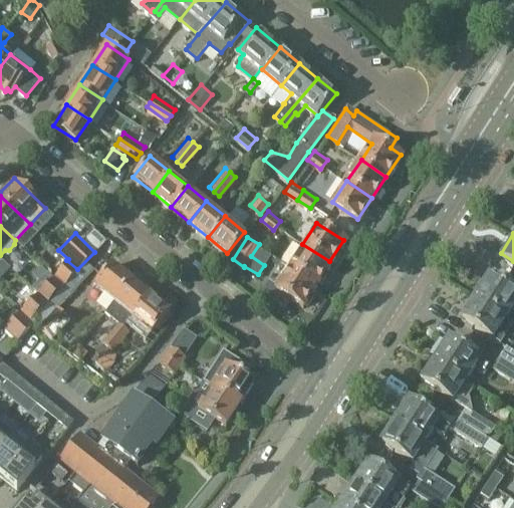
[(302,244),(288,265),(315,283),(329,261),(302,244)]
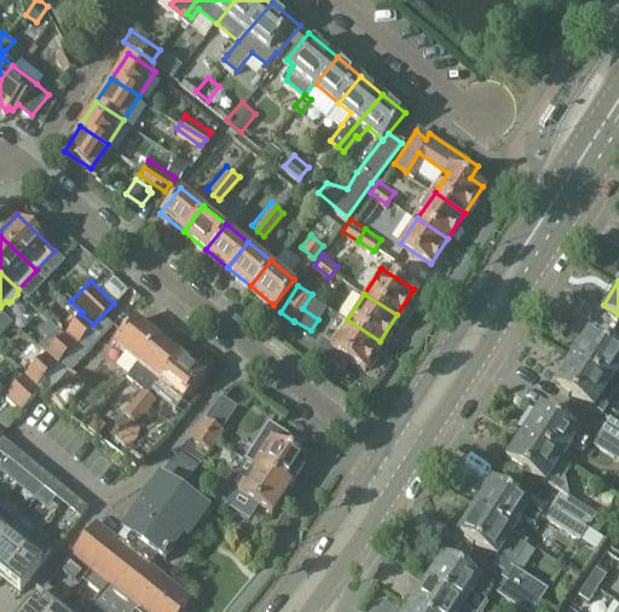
[(80,313),(62,332),(74,344),(93,324),(80,313)]
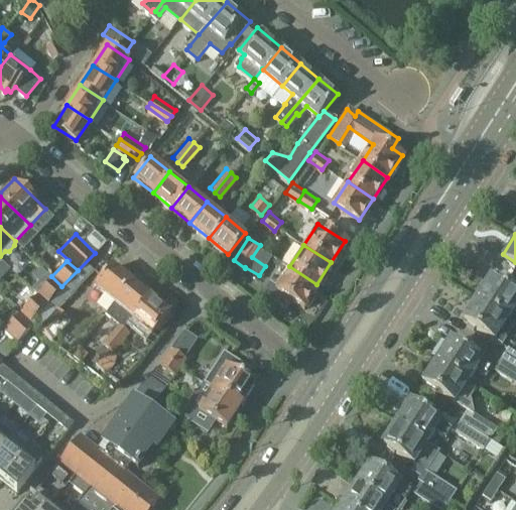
[(92,283),(112,299),(130,277),(110,261),(92,283)]
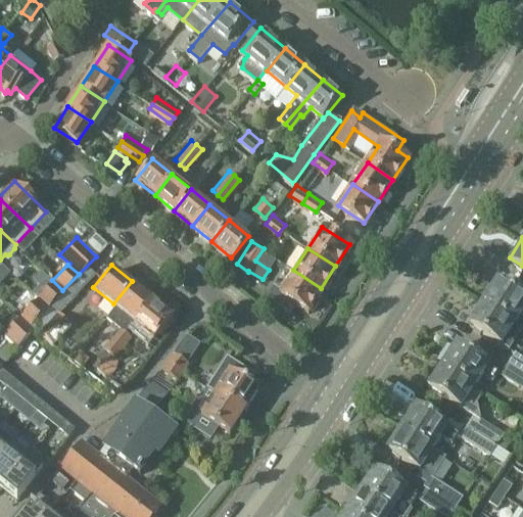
[(321,288),(293,270),(281,289),(272,283),(265,293),(288,309),(294,300),(306,309),(308,306),(311,307),(317,298),(315,296),(321,288)]
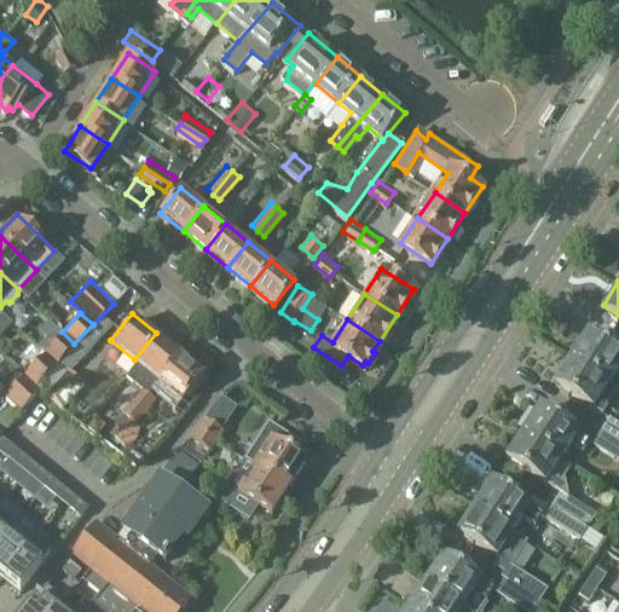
[(572,354),(608,379),(617,364),(618,364),(618,348),(588,329),(572,354)]
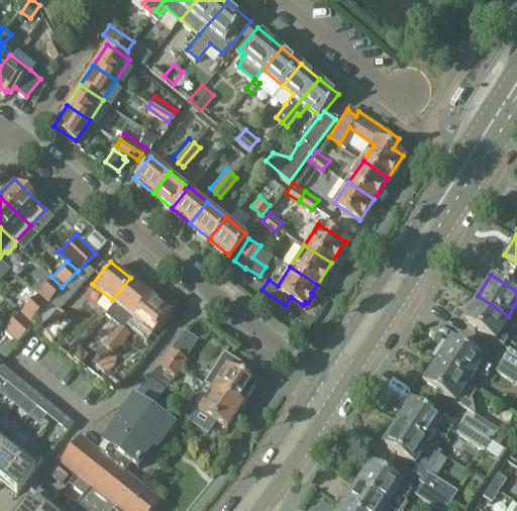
[(52,277),(36,293),(46,302),(62,287),(52,277)]
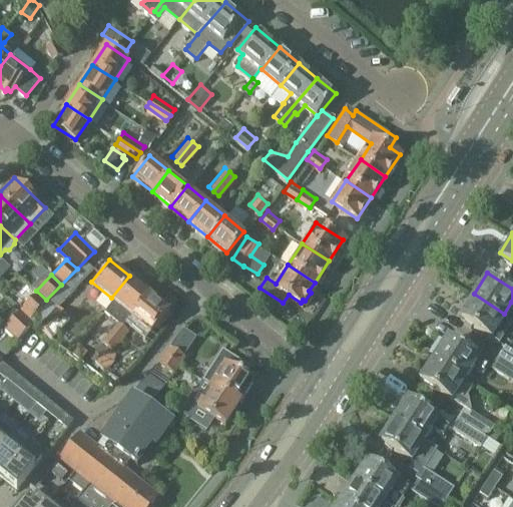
[(130,313),(131,314),(149,292),(129,276),(111,298),(114,300),(109,307),(124,320),(130,313)]
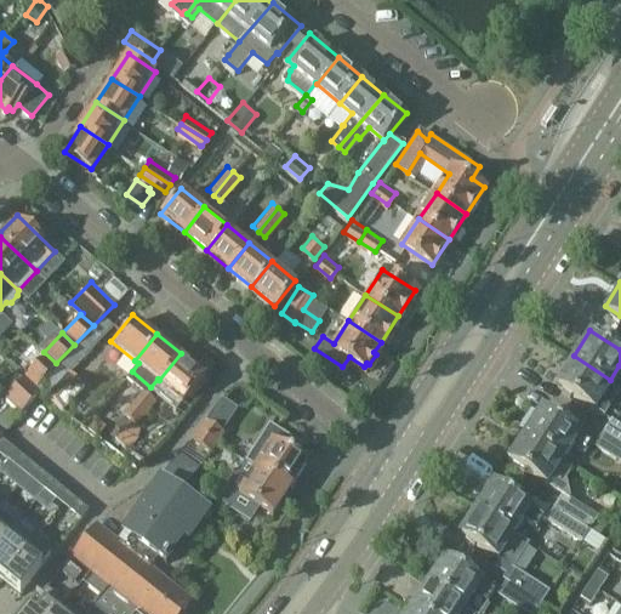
[(34,385),(35,384),(56,363),(44,352),(23,373),(34,385)]
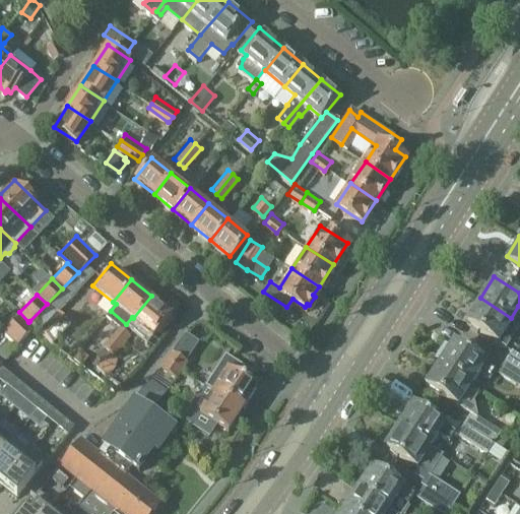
[(172,312),(151,296),(133,318),(153,334),(172,312)]
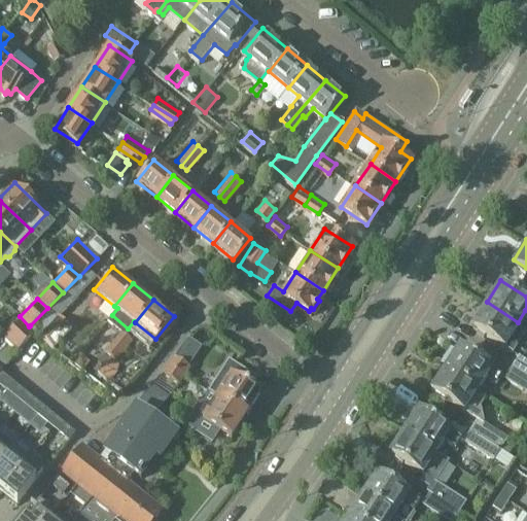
[(518,322),(487,302),(472,323),(512,348),(525,326),(518,322)]
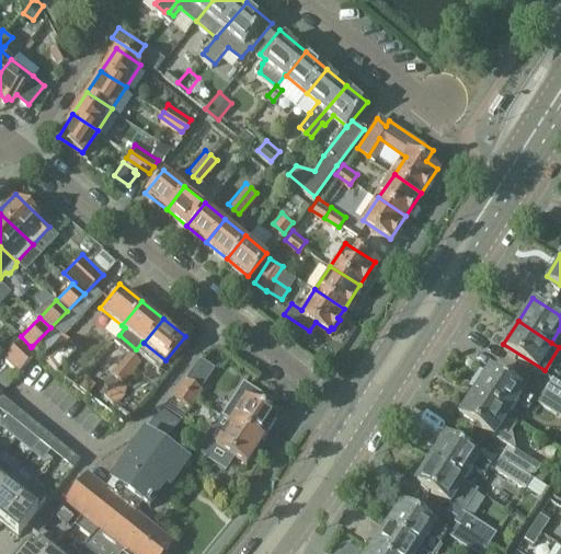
[(88,350),(96,339),(84,330),(76,341),(88,350)]
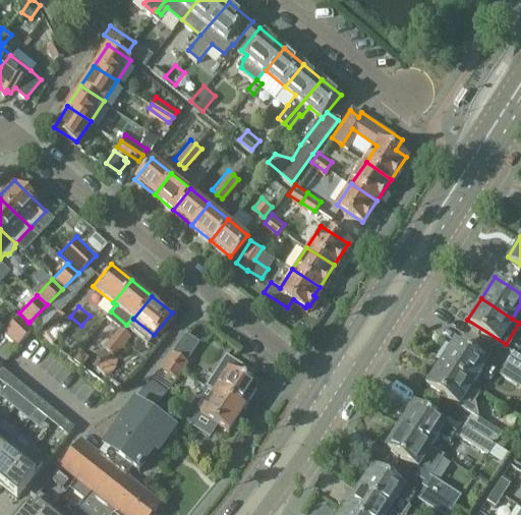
[(16,343),(23,336),(19,332),(29,323),(19,312),(18,310),(1,328),(8,336),(16,343)]
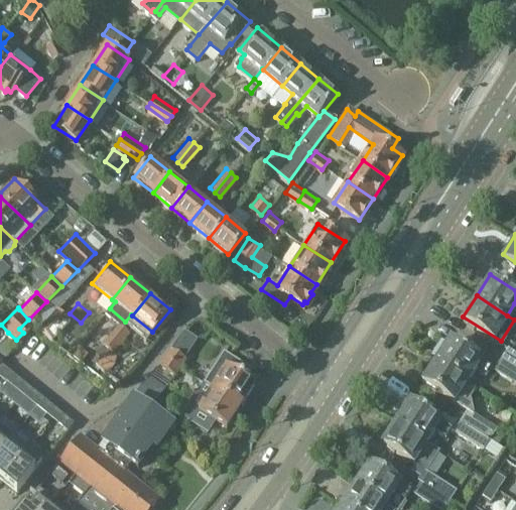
[(102,341),(108,346),(124,326),(118,322),(102,341)]
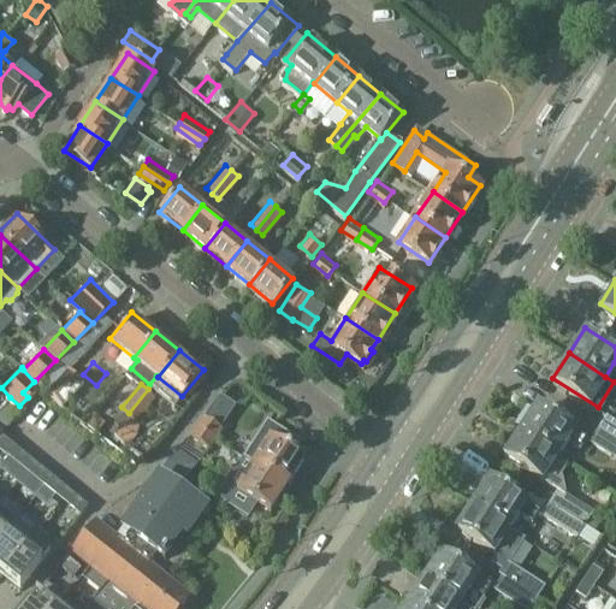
[(154,395),(148,389),(129,413),(135,418),(154,395)]
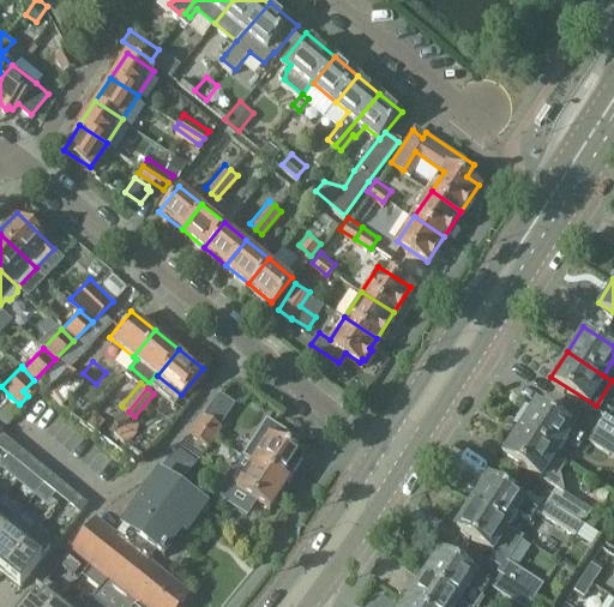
[(535,401),(519,426),(555,450),(555,449),(564,436),(577,444),(584,433),(535,401)]
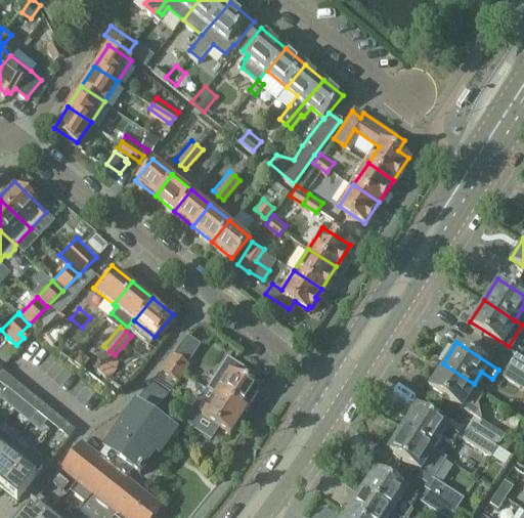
[(12,350),(3,343),(0,346),(0,360),(1,362),(12,350)]
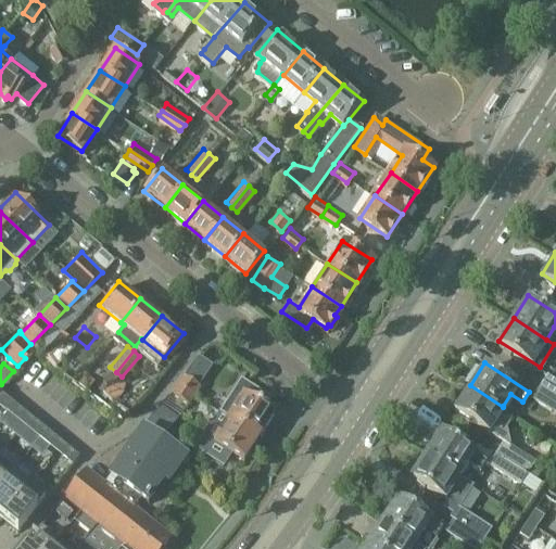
[(184,372),(178,380),(196,392),(201,383),(198,382),(203,374),(190,366),(185,373),(184,372)]
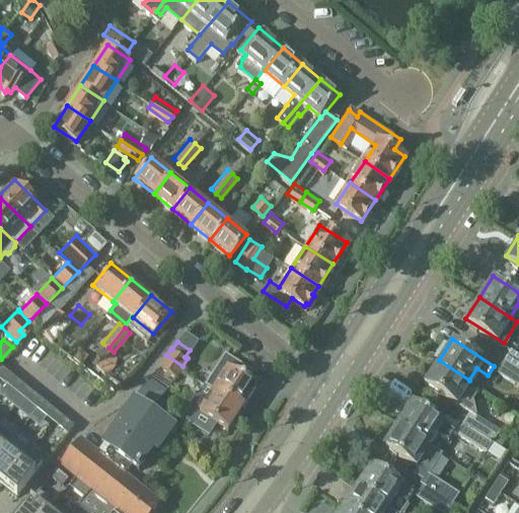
[(503,356),(518,366),(518,351),(510,346),(503,356)]
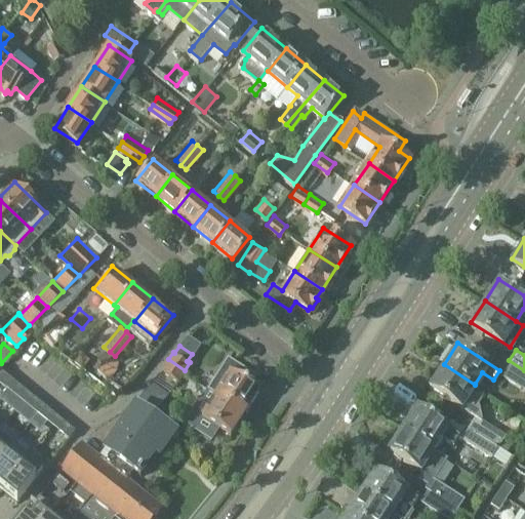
[(259,388),(250,382),(255,373),(229,355),(208,386),(215,391),(216,391),(244,410),(259,388)]
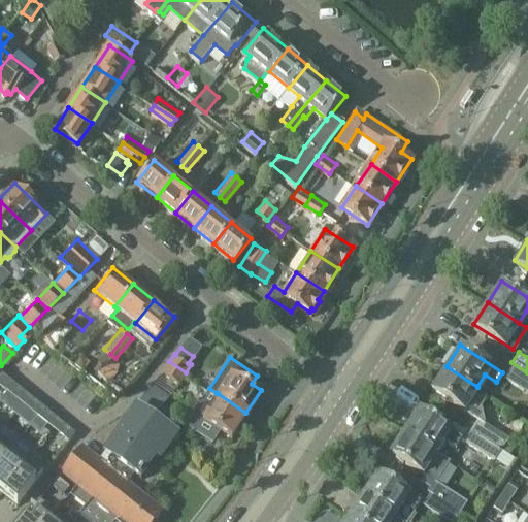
[(169,361),(162,371),(179,382),(186,372),(169,361)]
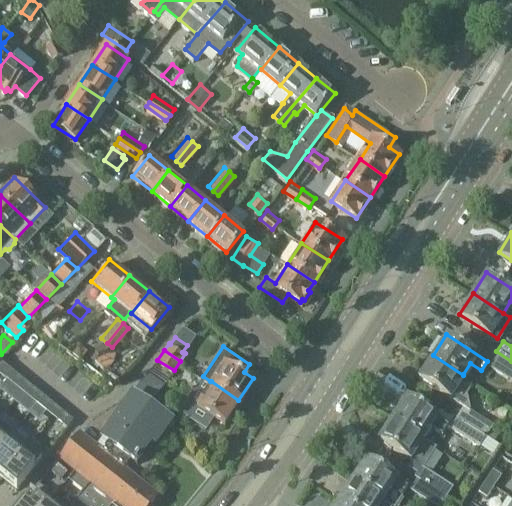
[(511,361),(496,351),(488,364),(511,378),(511,361)]
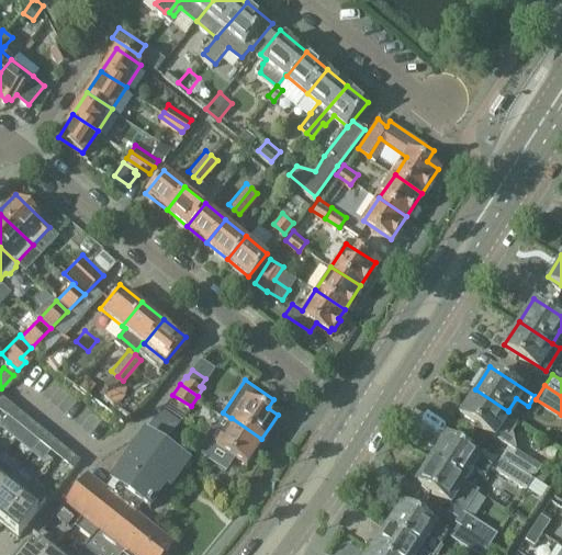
[(501,454),(534,475),(541,462),(515,445),(512,429),(516,423),(514,415),(508,410),(508,411),(475,389),(460,412),(493,433),(494,432),(508,441),(501,454)]
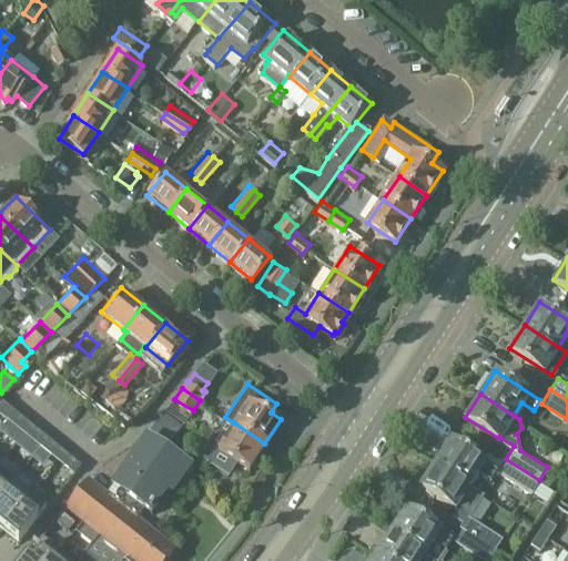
[(0,424),(6,417),(12,409),(2,400),(0,403),(0,424)]
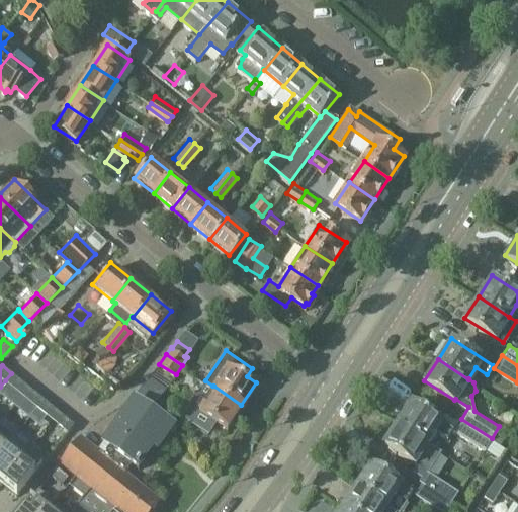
[(11,373),(5,380),(15,389),(21,380),(11,373)]
